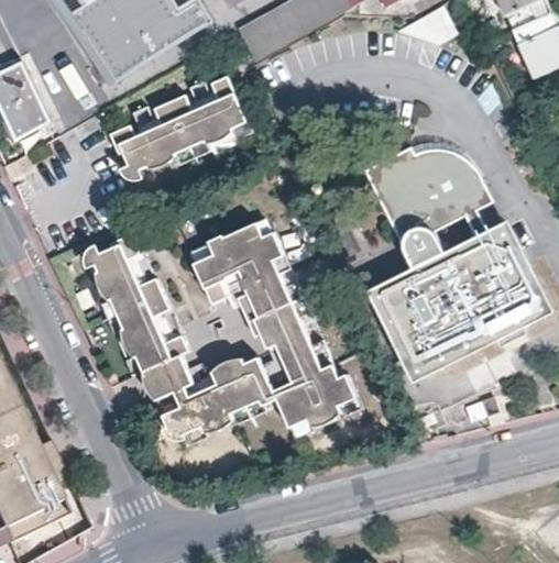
[(78,0),(80,3),(67,13),(112,84),(212,21),(199,0),(187,0),(177,7),(172,0),(78,0)]
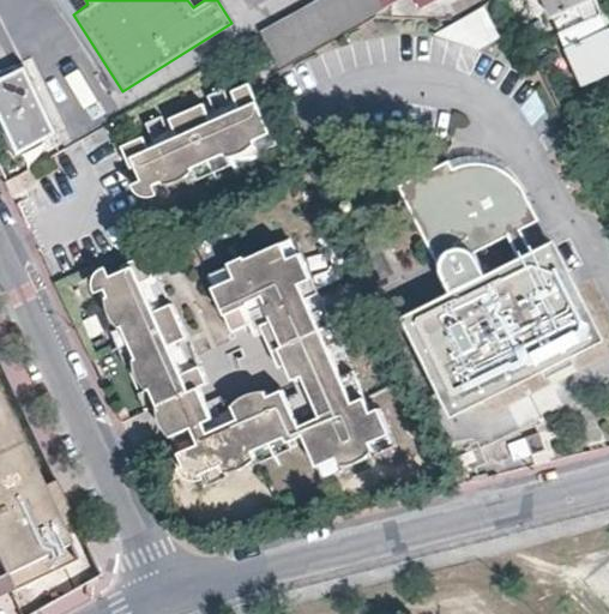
[(312,0),(257,31),(276,67),(384,8),(383,7),(396,0),(412,0),(417,8),(433,0),(312,0)]
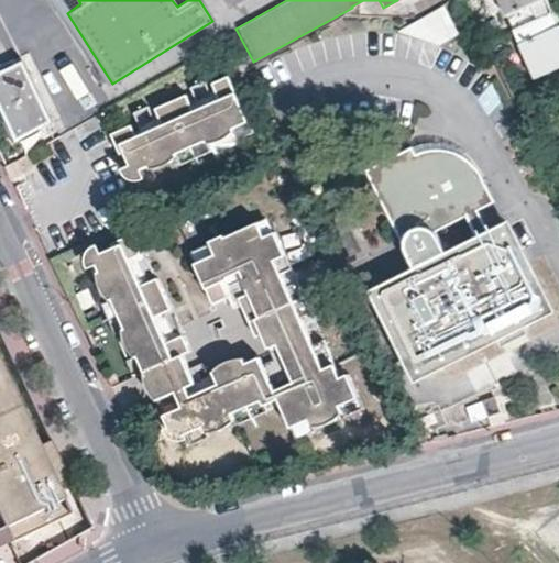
[(496,0),(510,29),(549,11),(544,0),(496,0)]
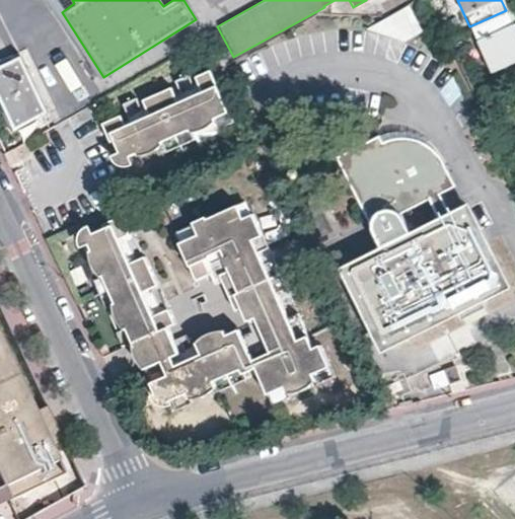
[(388,46),(418,28),(403,4),(374,20),(388,46)]
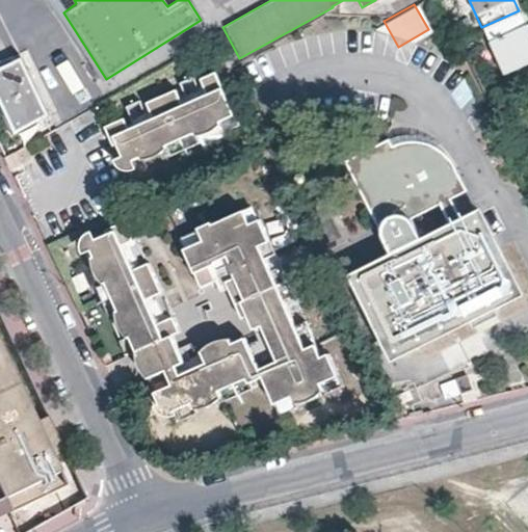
[(527,31),(519,10),(481,27),(502,73),(527,60),(527,31)]
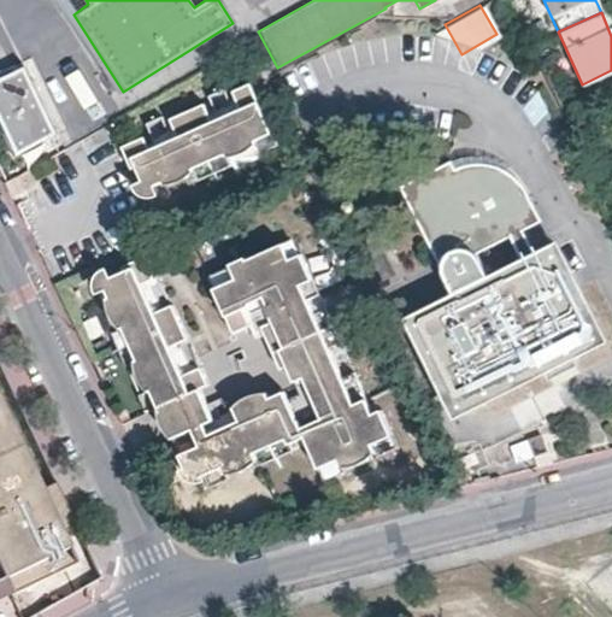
[(0,123),(13,152),(53,133),(25,75),(17,78),(12,69),(9,63),(0,66),(0,123)]
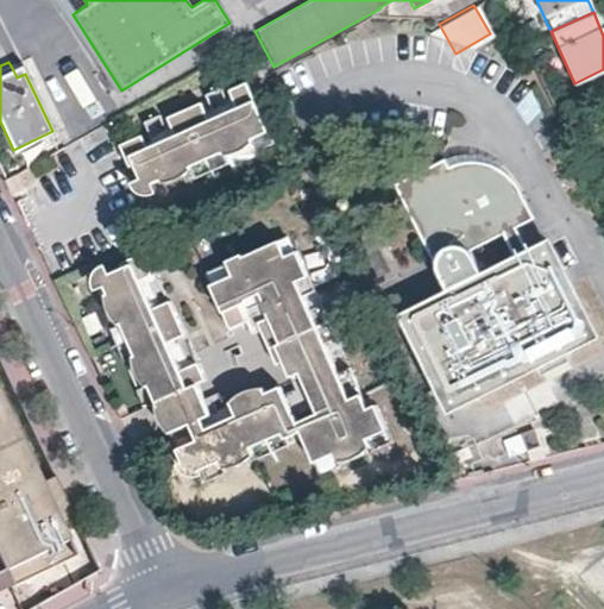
[(20,64),(12,68),(17,77),(25,74),(20,64)]
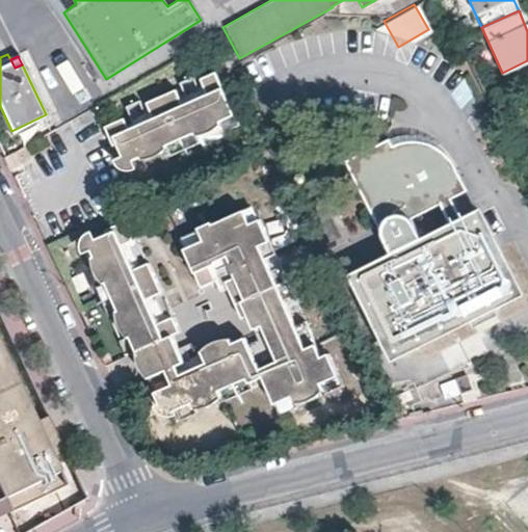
[(217,82),(211,68),(195,75),(199,82),(203,89),(178,101),(174,94),(170,86),(141,100),(144,107),(149,115),(124,127),(121,118),(119,116),(100,125),(109,144),(113,142),(116,150),(119,155),(129,159),(135,156),(137,155),(138,158),(148,156),(156,153),(163,147),(166,154),(195,141),(192,133),(202,132),(209,128),(216,122),(220,130),(236,123),(231,111),(217,82)]
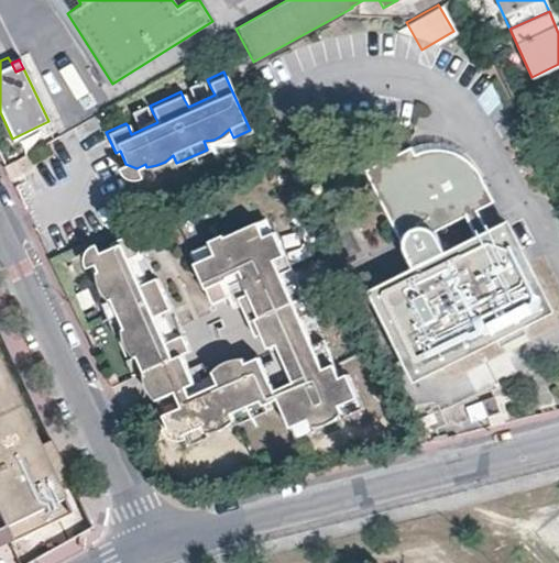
[(206,89),(199,76),(183,84),(189,97),(184,99),(188,107),(215,95),(210,87),(206,89)]
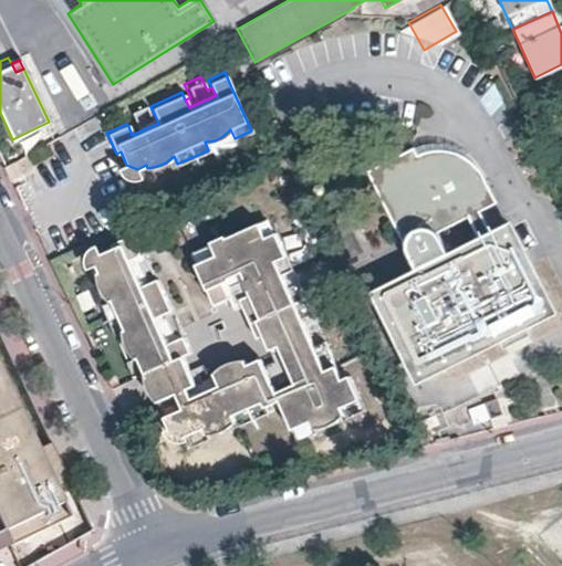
[(149,117),(143,103),(126,111),(133,124),(128,126),(132,135),(158,123),(154,114),(149,117)]
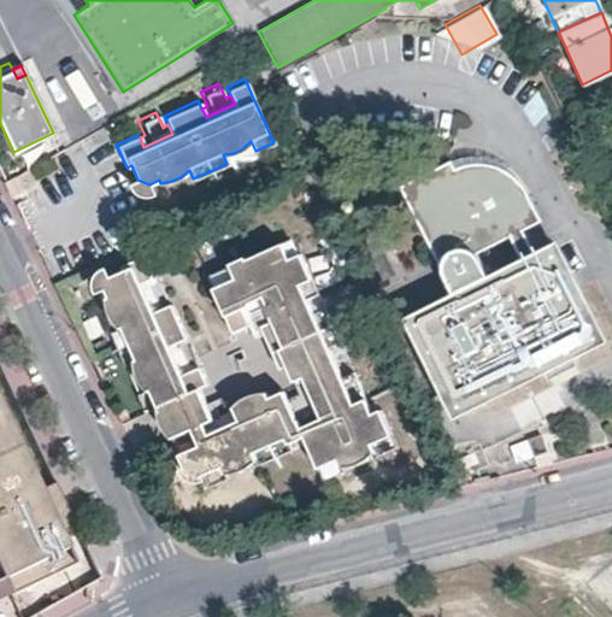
[(495,168),(482,164),(466,164),(452,170),(447,162),(398,188),(452,295),(409,318),(454,411),(542,368),(536,354),(558,344),(565,356),(600,336),(554,244),(533,256),(519,230),(537,221),(521,188),(512,178),(495,168)]
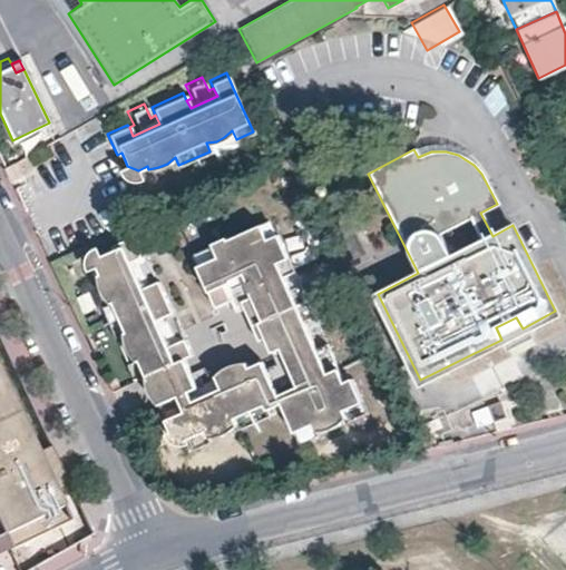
[(338,237),(351,232),(342,210),(328,216),(338,237)]
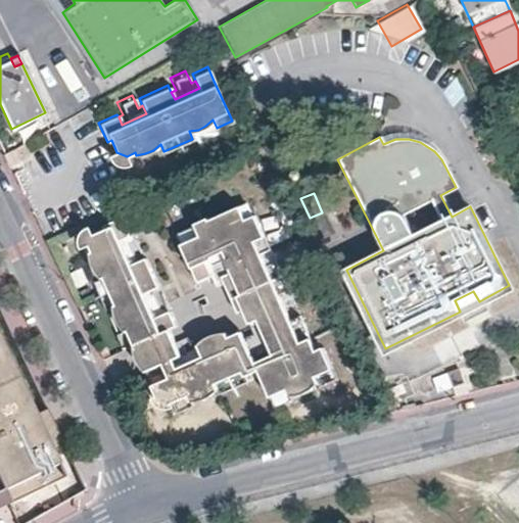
[(297,301),(252,203),(179,237),(194,270),(200,282),(214,275),(208,264),(226,255),(228,259),(235,275),(225,279),(241,314),(248,310),(253,322),(261,319),(277,353),(271,358),(258,363),(262,369),(278,405),(297,396),(296,393),(300,394),(305,395),(314,391),(317,388),(320,382),(321,385),(340,376),(325,343),(319,346),(297,301)]
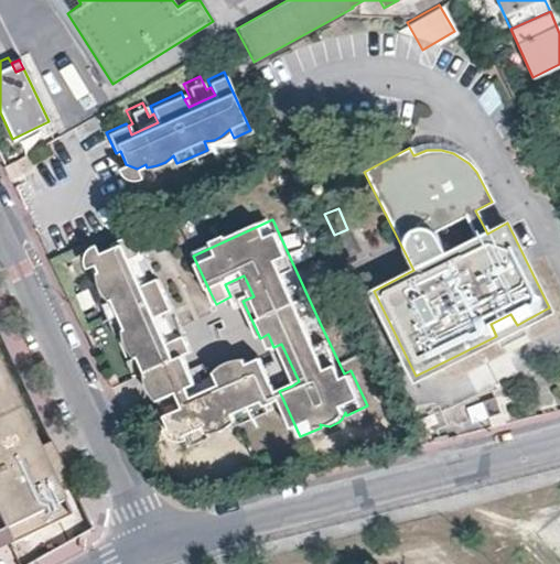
[(338,246),(352,239),(347,229),(334,235),(338,246)]
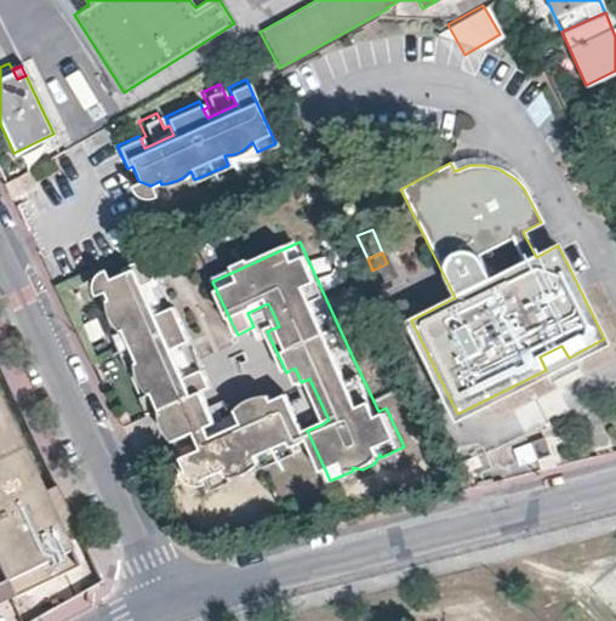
[(187,341),(171,307),(153,315),(140,285),(154,279),(143,257),(121,268),(124,273),(115,277),(109,279),(104,291),(108,297),(108,300),(106,301),(106,305),(106,307),(107,311),(108,314),(109,317),(110,320),(113,323),(115,325),(120,329),(109,334),(125,369),(135,365),(133,369),(132,372),(132,376),(135,380),(137,385),(140,387),(142,389),(146,391),(148,392),(138,397),(147,415),(160,408),(161,415),(163,421),(165,426),(169,432),(174,438),(176,442),(180,439),(207,426),(215,423),(207,408),(200,391),(209,387),(200,369),(182,377),(170,349),(176,346),(187,341)]
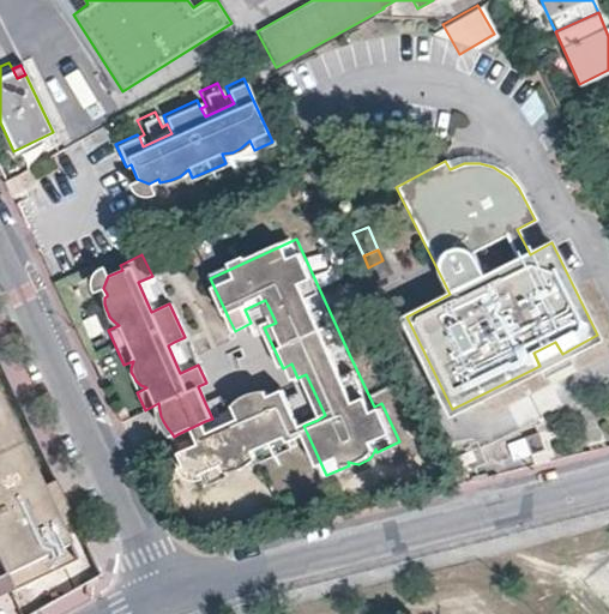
[(389,274),(383,260),(368,268),(374,280),(389,274)]
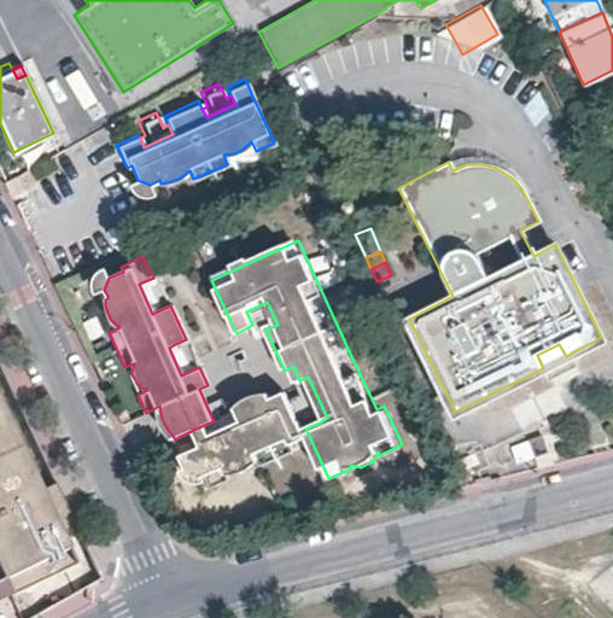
[(185,367),(191,363),(184,348),(190,345),(186,339),(175,344),(185,367)]
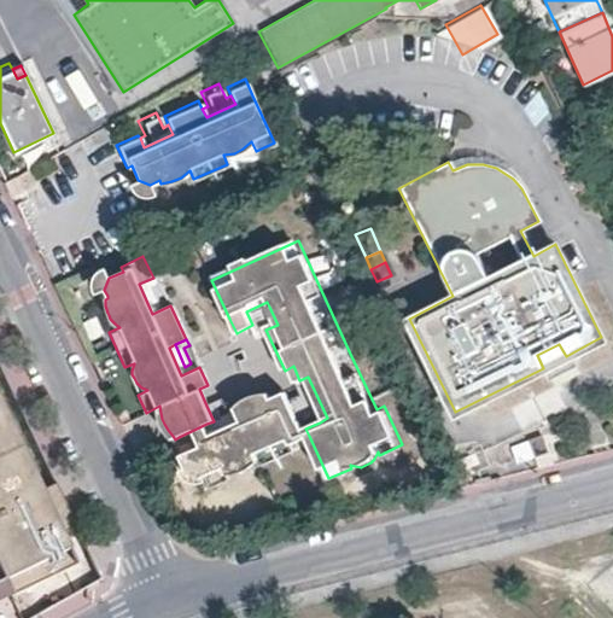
[(566,356),(559,344),(537,355),(543,368),(548,378),(571,366),(566,356)]
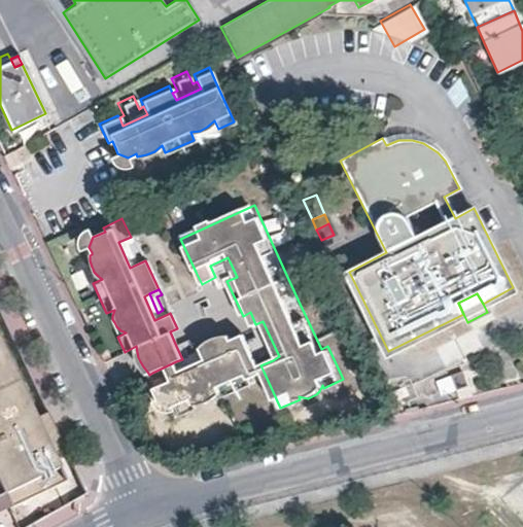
[(273,360),(279,356),(263,321),(255,324),(263,340),(251,345),(253,350),(266,345),(273,360)]
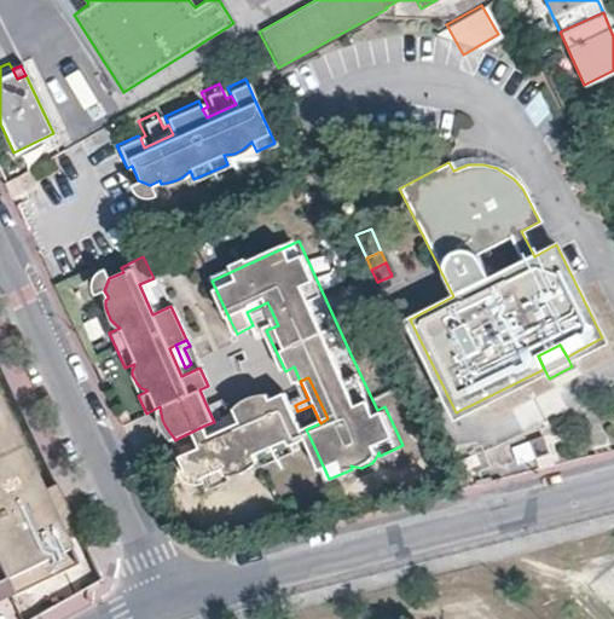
[(288,391),(273,397),(271,392),(258,394),(248,399),(237,408),(238,410),(244,422),(213,437),(207,424),(179,438),(186,453),(183,455),(189,467),(189,469),(209,475),(212,480),(215,487),(233,479),(230,469),(231,470),(235,472),(239,472),(242,472),(245,470),(250,469),(253,467),(256,463),(259,460),(260,455),(265,464),(297,449),(295,443),(310,437),(306,429),(297,411),(295,405),(288,391)]
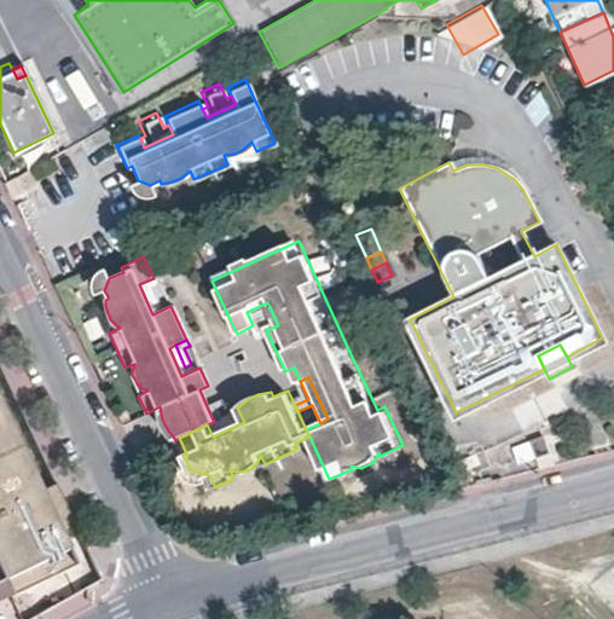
[(214,422),(232,414),(225,398),(207,406),(214,422)]
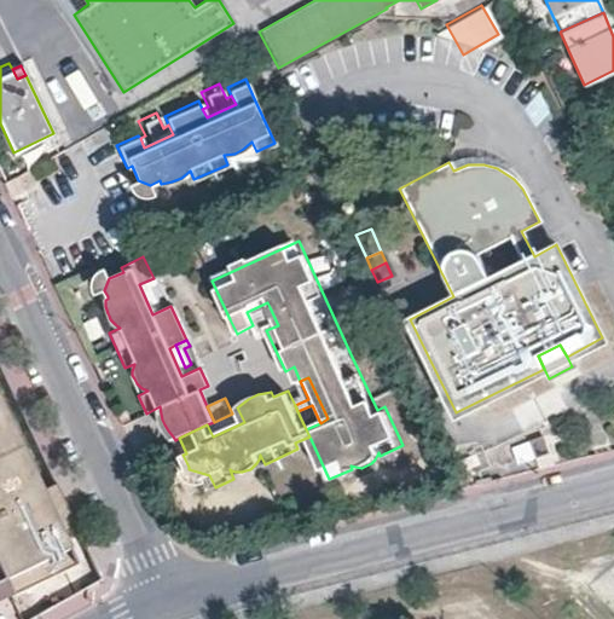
[(320,423),(312,405),(297,411),(306,429),(320,423)]
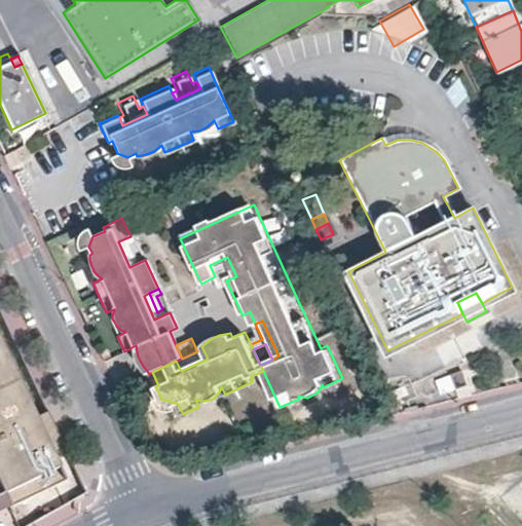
[(202,348),(197,351),(182,359),(176,361),(181,371),(208,359),(202,348)]
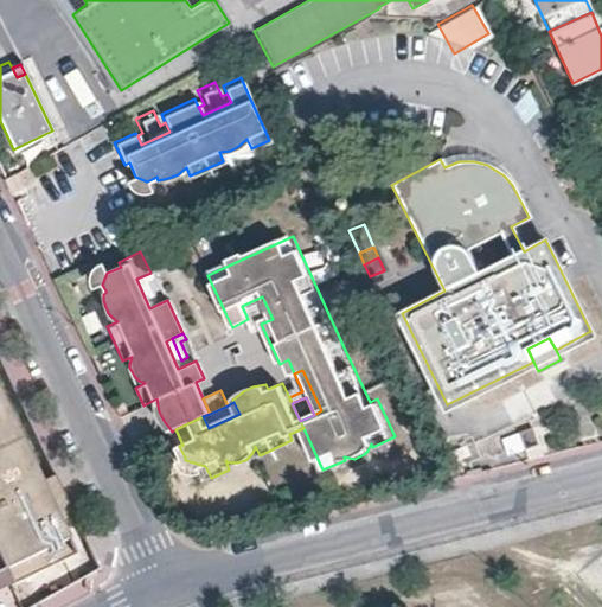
[(0,576),(5,587),(11,600),(13,606),(34,606),(82,580),(66,550),(81,543),(50,479),(36,486),(0,411),(0,576)]
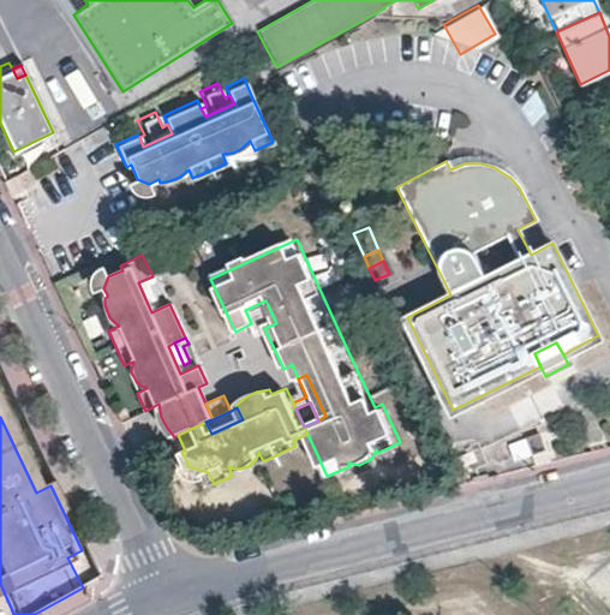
[(455,466),(473,458),(468,449),(450,458),(455,466)]
